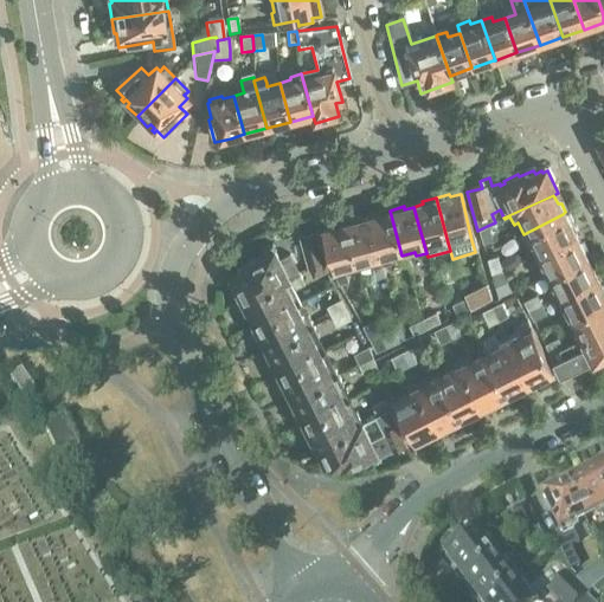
[(378,217),(368,219),(380,265),(390,263),(389,259),(402,256),(390,211),(377,214),(378,217)]
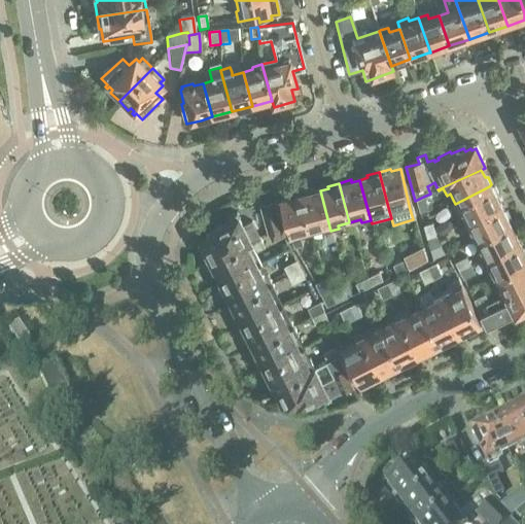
[(455,204),(452,206),(457,216),(461,223),(498,205),(495,199),(497,196),(494,189),(491,189),(489,186),(455,204)]
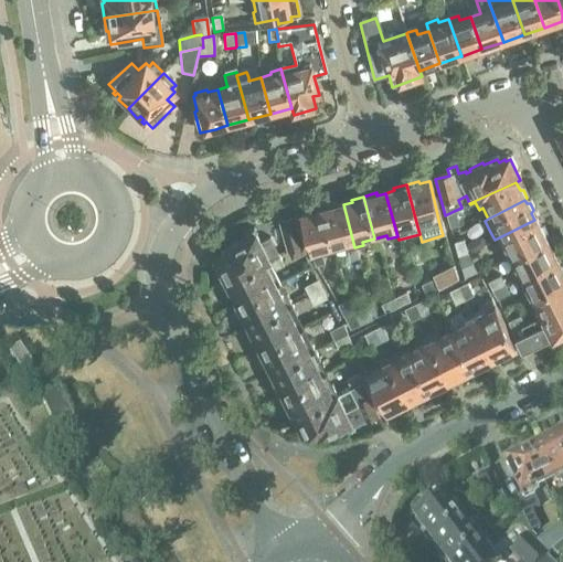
[(333,204),(320,208),(332,250),(344,246),(346,251),(348,261),(358,257),(354,247),(343,204),(335,207),(333,204)]
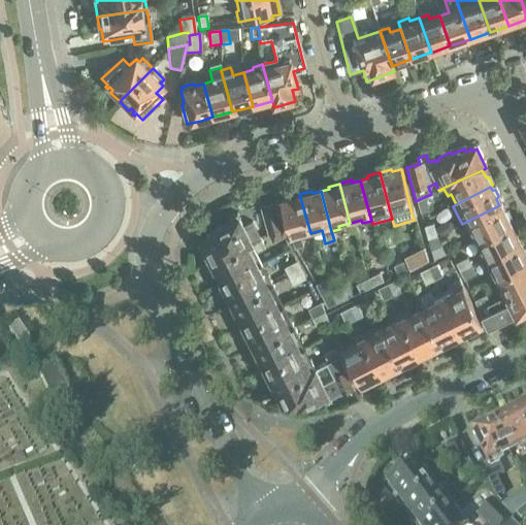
[(289,199),(280,202),(289,242),(291,242),(294,250),(302,248),(299,236),(310,233),(299,194),(288,197),(289,199)]
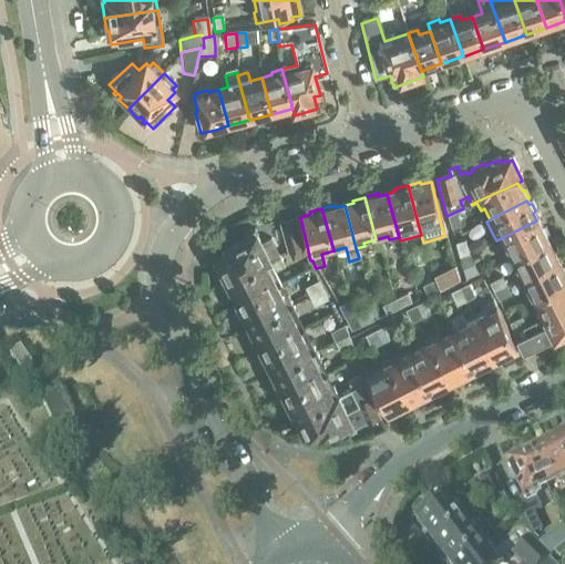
[(458,219),(455,212),(445,216),(449,231),(460,228),(458,219)]
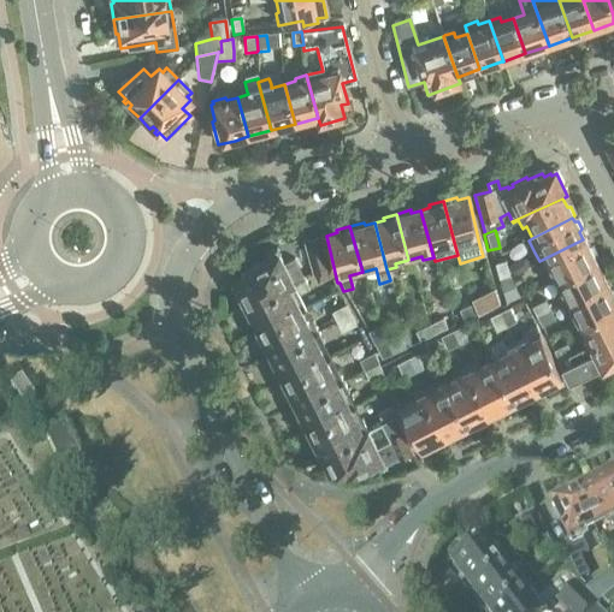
[(328,266),(320,237),(303,242),(311,274),(328,266)]
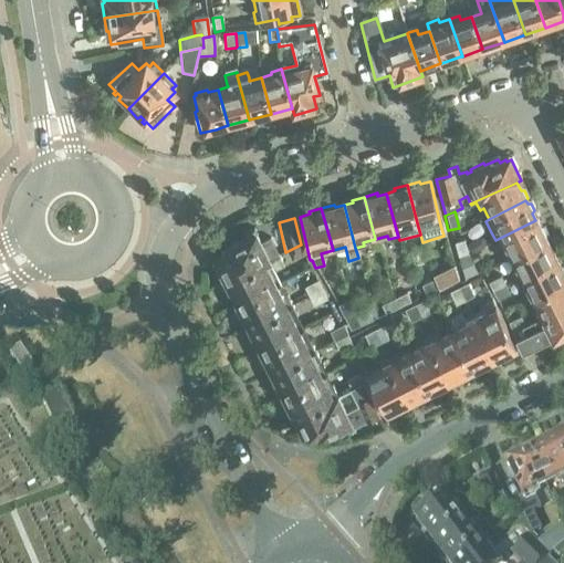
[(535,220),(495,240),(500,250),(503,248),(509,259),(528,250),(546,241),(545,239),(547,237),(544,230),(541,230),(535,220)]
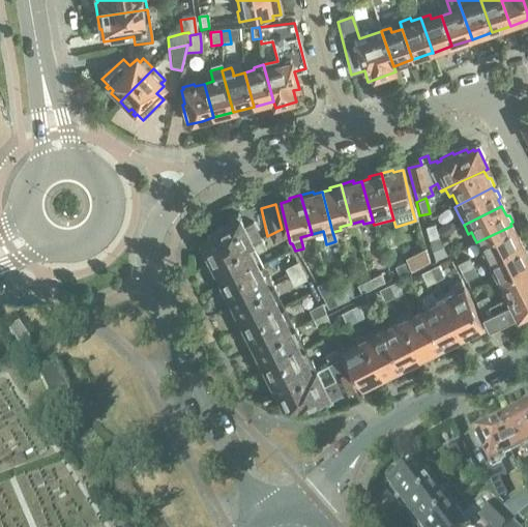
[(204,249),(212,263),(260,240),(261,239),(252,224),(243,228),(237,215),(225,221),(227,225),(221,228),(209,234),(211,237),(205,241),(208,246),(204,249)]
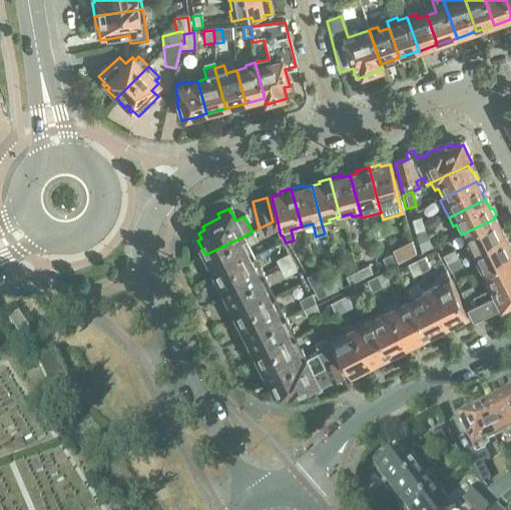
[(420,218),(412,221),(415,234),(424,231),(420,218)]
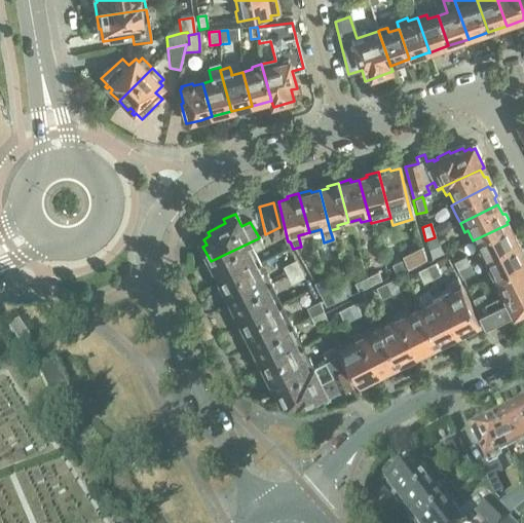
[(490,232),(473,240),(479,251),(475,253),(479,261),(490,255),(517,243),(513,235),(515,233),(512,226),(509,226),(508,224),(490,232)]
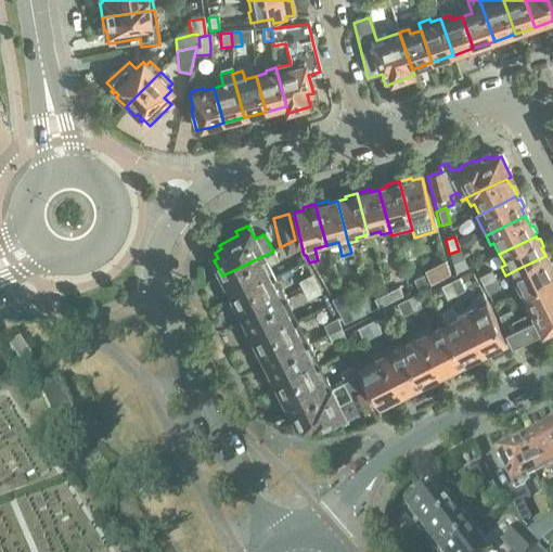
[(297,251),(295,240),(280,247),(281,251),(284,256),(297,251)]
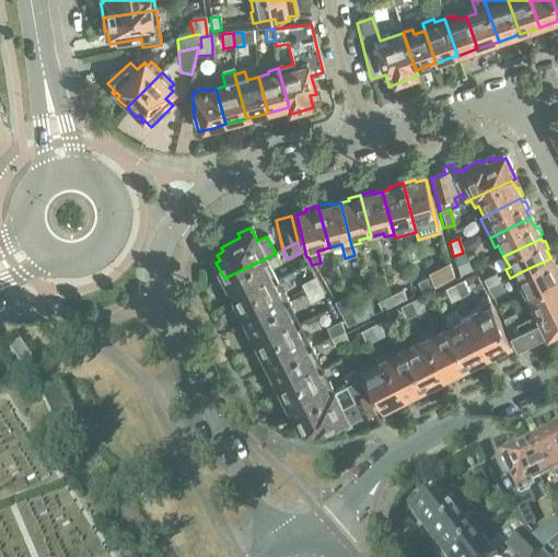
[(463,253),(453,256),(458,277),(472,271),(463,253)]
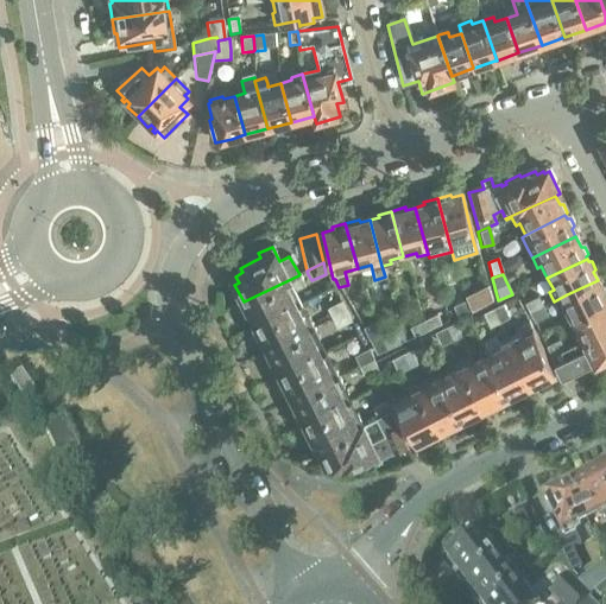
[(244,315),(251,328),(251,329),(300,304),(294,291),(304,286),(298,275),(244,302),(242,302),(248,313),(244,315)]
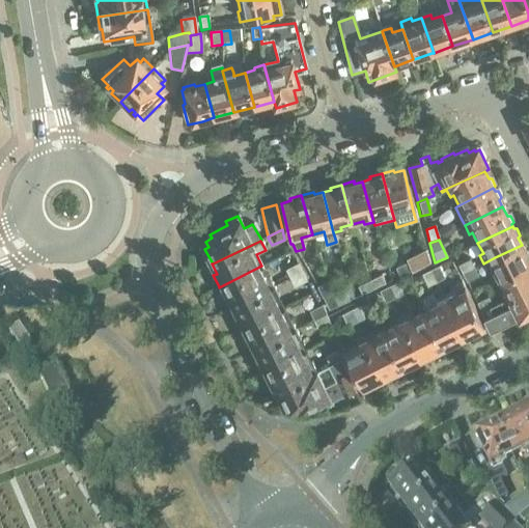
[(495,257),(483,264),(493,283),(497,282),(528,265),(528,252),(526,253),(522,245),(495,257)]
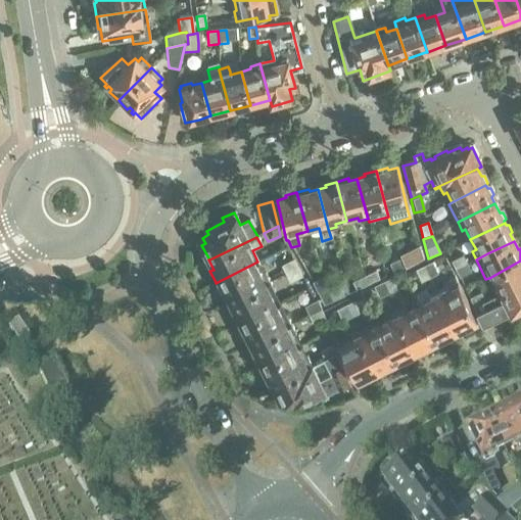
[(413,252),(400,260),(405,268),(417,262),(413,252)]
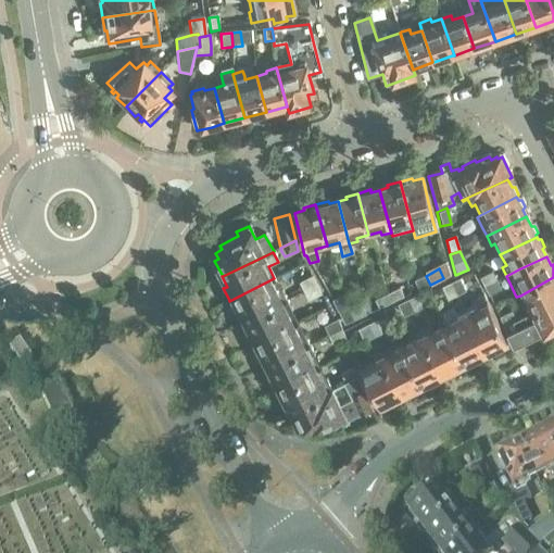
[(481,279),(485,288),(496,283),(493,274),(481,279)]
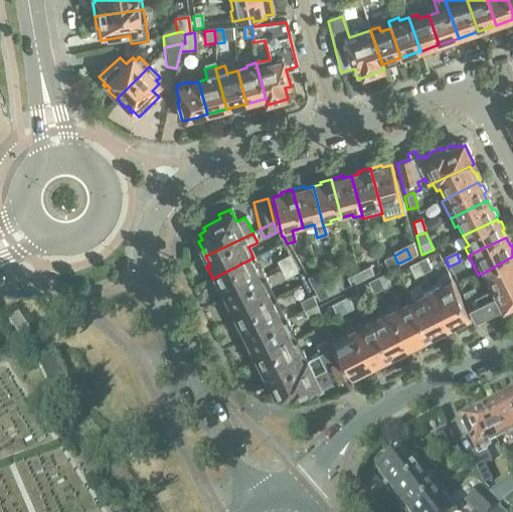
[(394,256),(382,261),(387,270),(398,264),(394,256)]
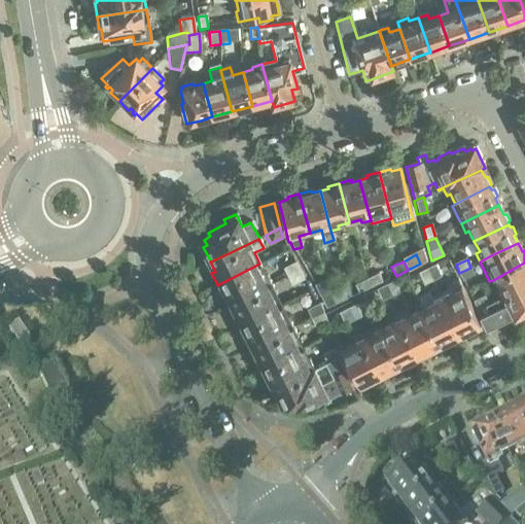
[(294,263),(282,269),(286,277),(299,271),(294,263)]
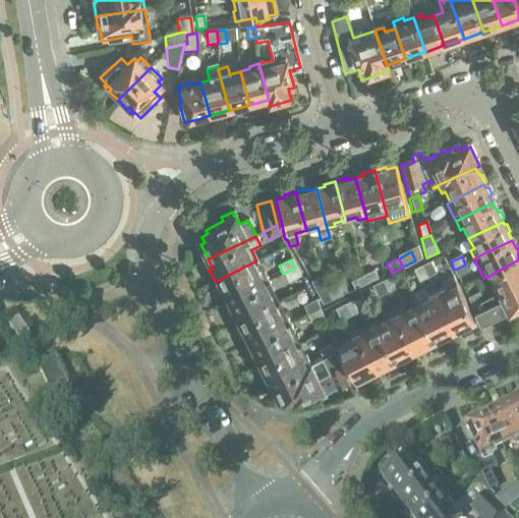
[(518,260),(487,277),(493,287),(489,289),(493,295),(496,293),(518,282),(518,260)]
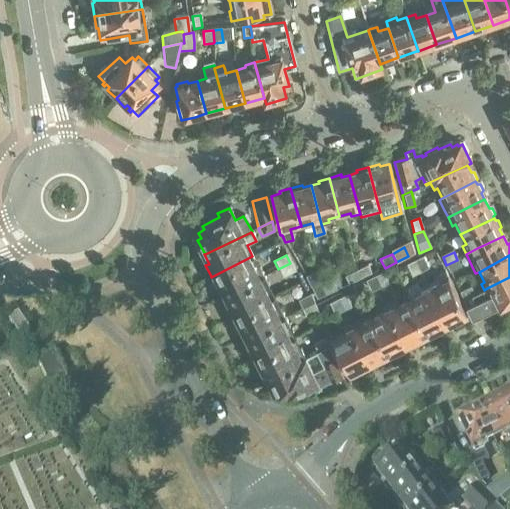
[(221,289),(225,297),(263,277),(252,256),(211,277),(217,291),(221,289)]
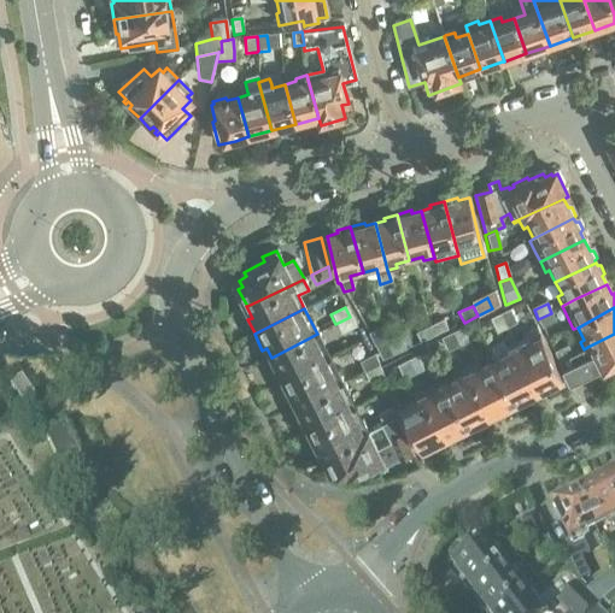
[(510,308),(498,314),(505,328),(517,322),(510,308)]
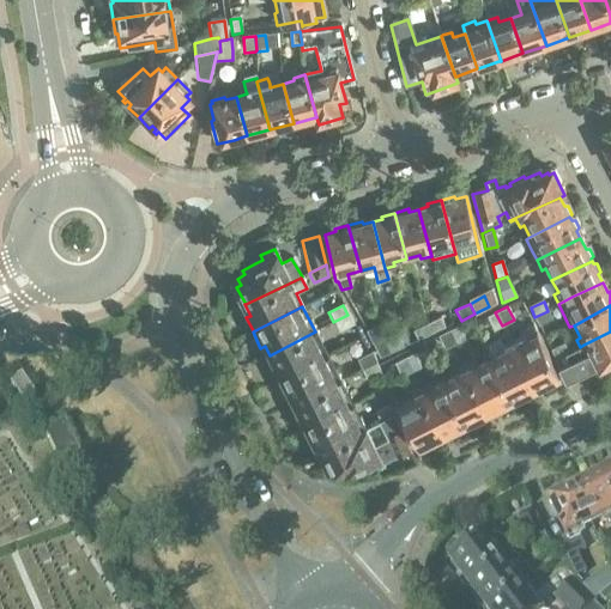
[(539,327),(552,321),(548,311),(534,317),(539,327)]
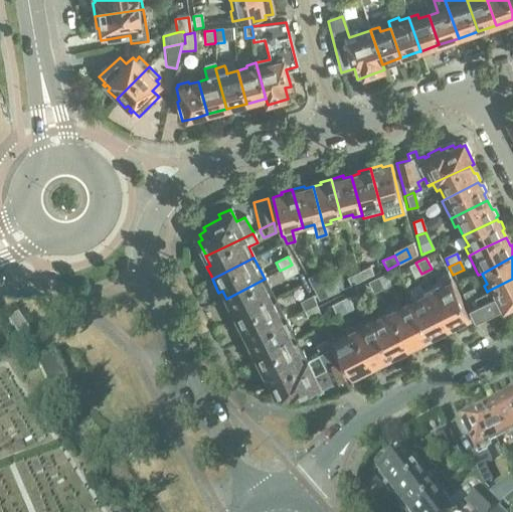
[(414,277),(421,274),(415,263),(408,267),(414,277)]
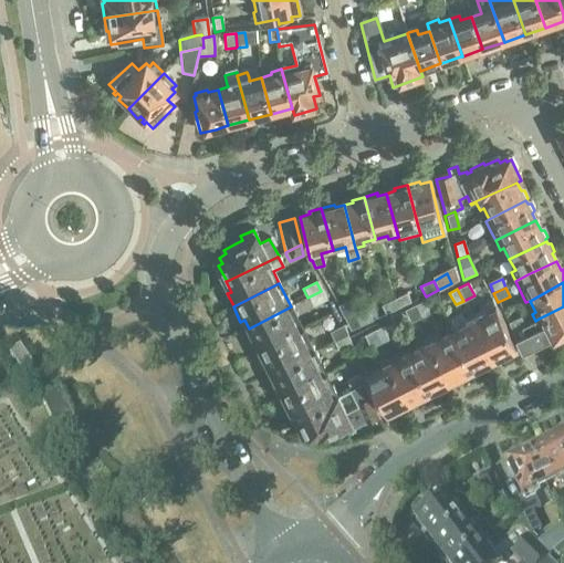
[(321,291),(307,298),(313,306),(325,301),(321,291)]
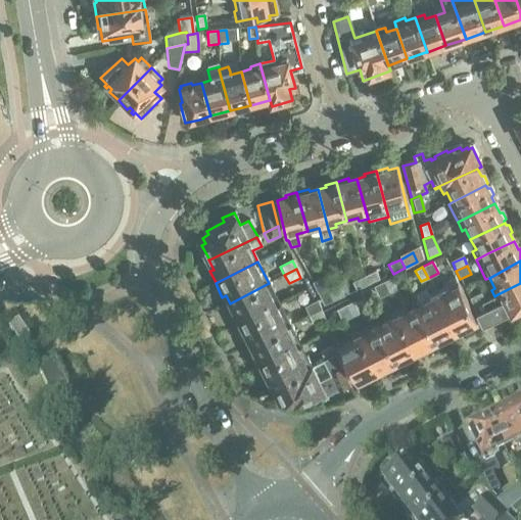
[(375,272),(363,278),(367,286),(379,280),(375,272)]
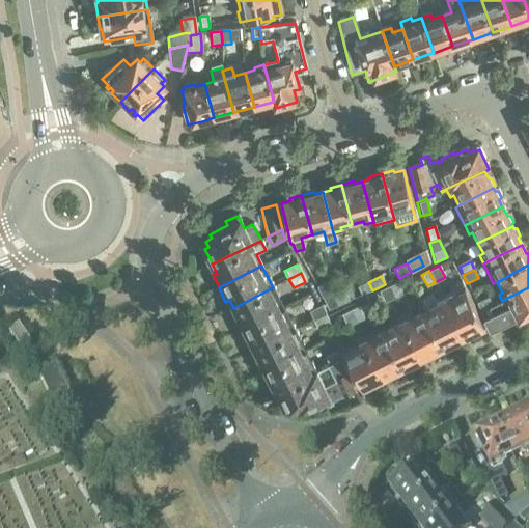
[(368,282),(357,287),(361,297),(372,290),(368,282)]
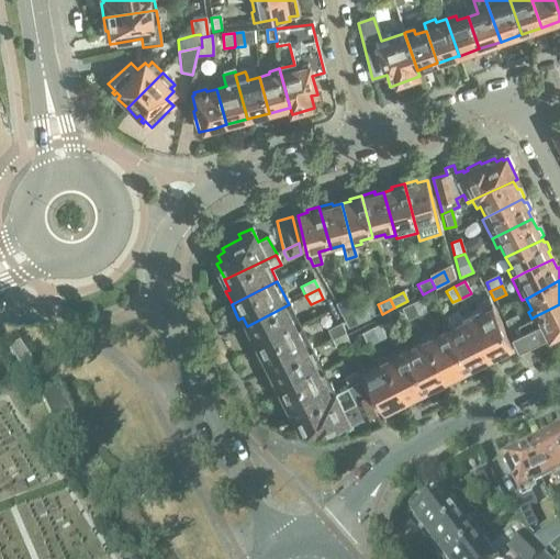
[(346,300),(335,305),(342,316),(349,313),(350,312),(346,300)]
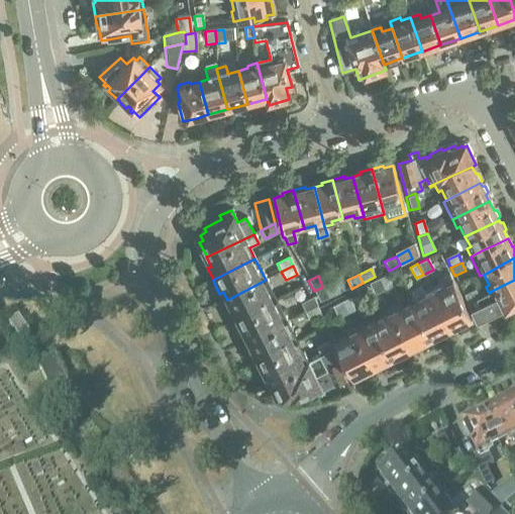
[(385,276),(377,280),(383,291),(391,287),(385,276)]
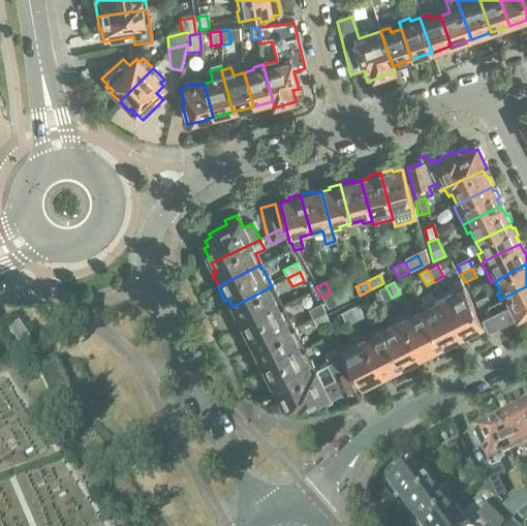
[(329,295),(321,298),(328,310),(346,302),(351,299),(346,283),(340,286),(343,292),(330,299),(329,295)]
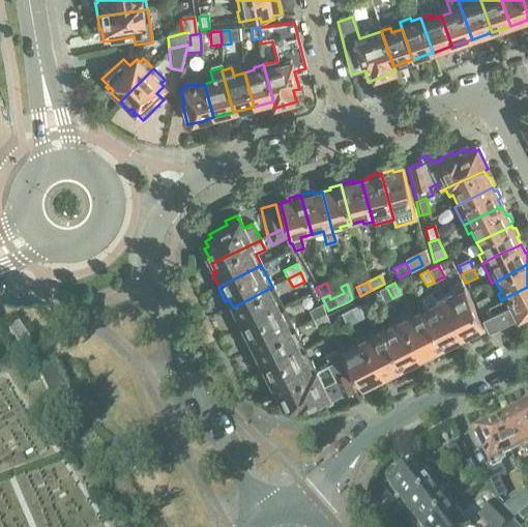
[(233,317),(239,330),(283,309),(272,287),(233,308),(237,315),(233,317)]
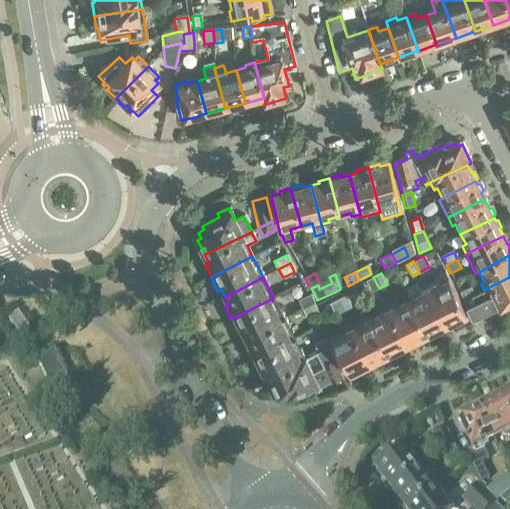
[(373,277),(365,281),(371,292),(379,288),(373,277)]
